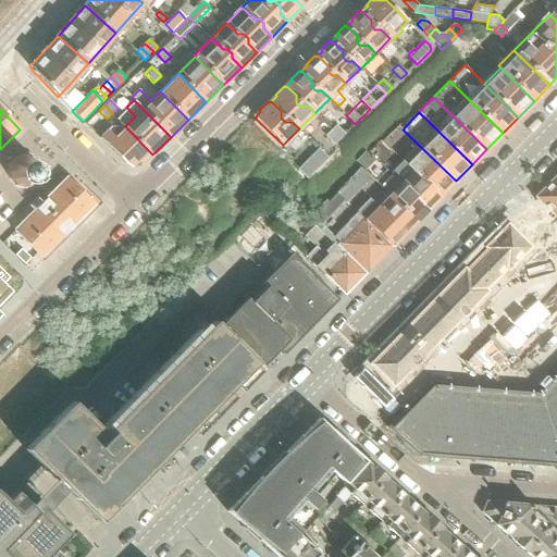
[(332,131),(341,139),(346,135),(337,125),(332,131)]
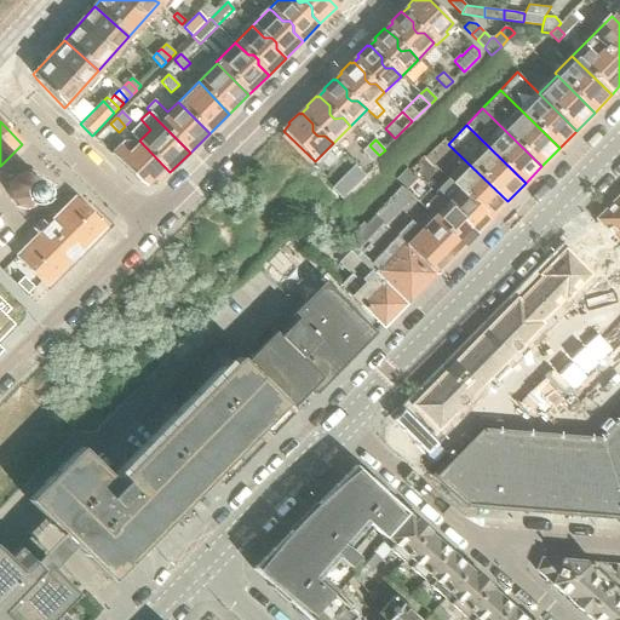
[(507,201),(448,144),(445,139),(428,156),(489,219),(507,201)]
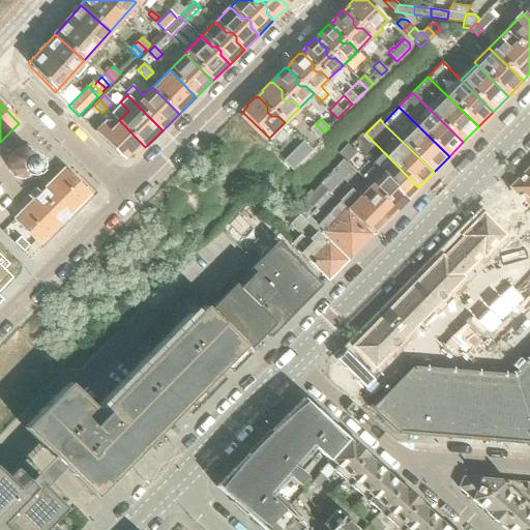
[(135,157),(145,147),(119,120),(113,126),(108,122),(105,124),(102,122),(94,131),(119,156),(124,159),(130,153),(135,157)]
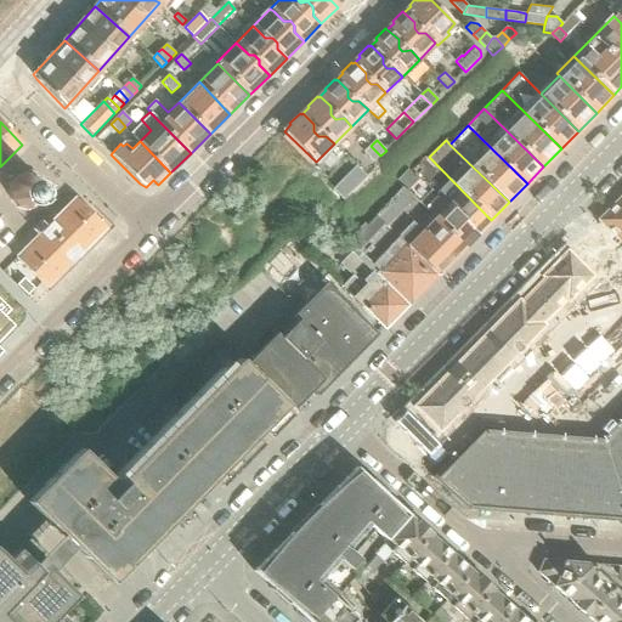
[(380,156),(371,146),(363,152),(373,162),(380,156)]
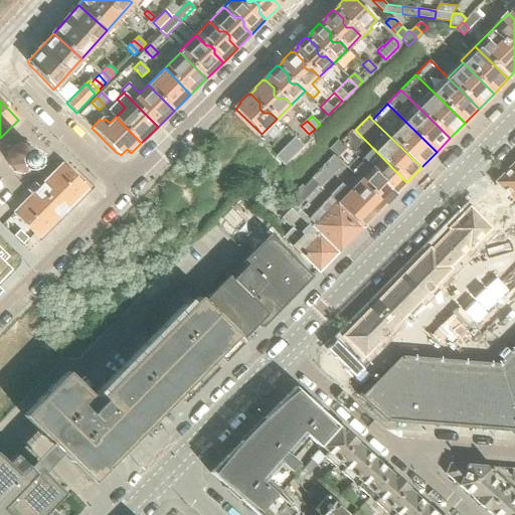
[(395,193),(406,182),(355,130),(354,129),(342,142),(360,159),(395,193)]
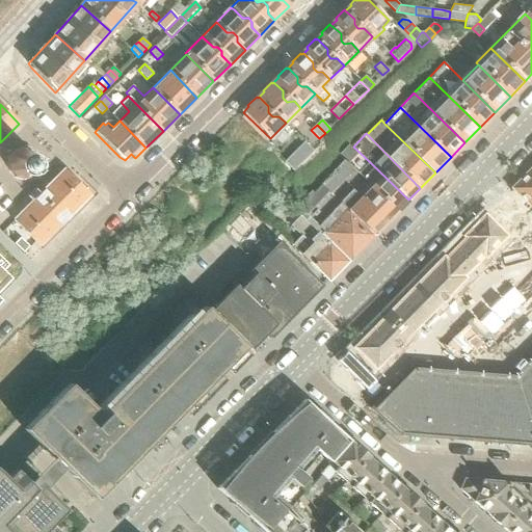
[(408,200),(372,164),(353,147),(350,143),(340,155),(345,159),(397,211),(408,200)]
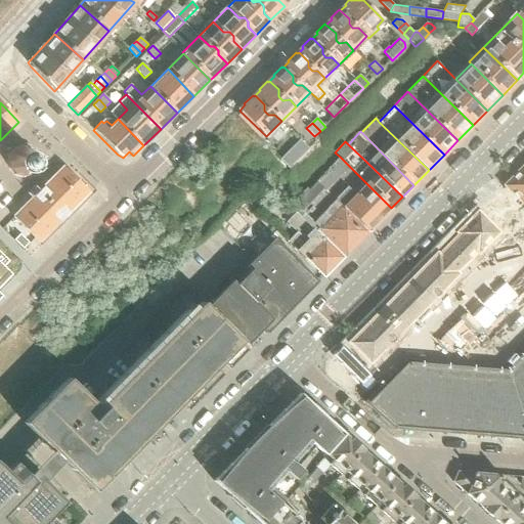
[(289,168),(308,149),(303,144),(285,163),(289,168)]
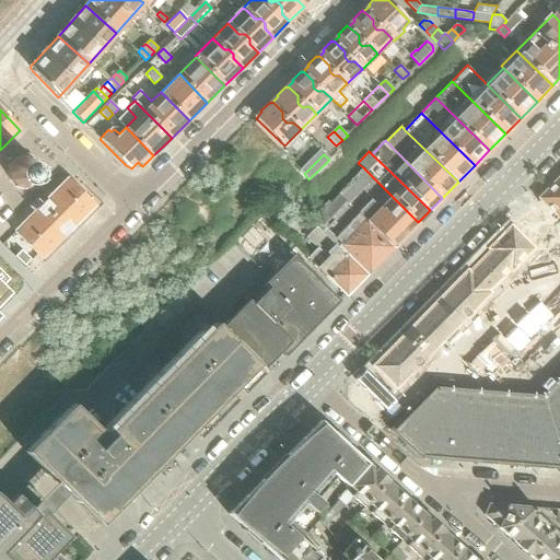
[(26,159),(20,160),(14,163),(11,168),(10,176),(13,185),(19,189),(26,190),(34,188),(41,179),(42,172),(38,164),(32,160),(26,159)]
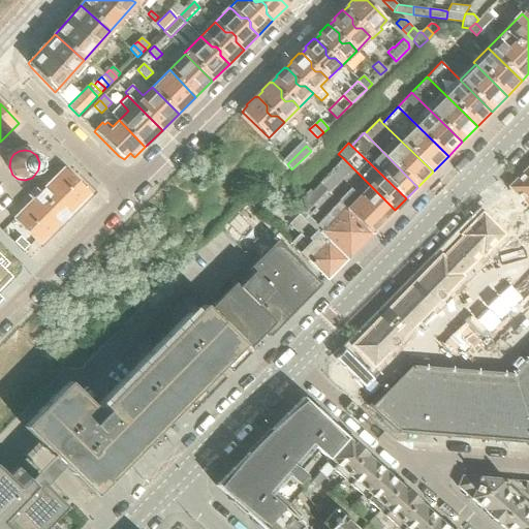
[(383,222),(395,210),(343,158),(331,170),(383,222)]
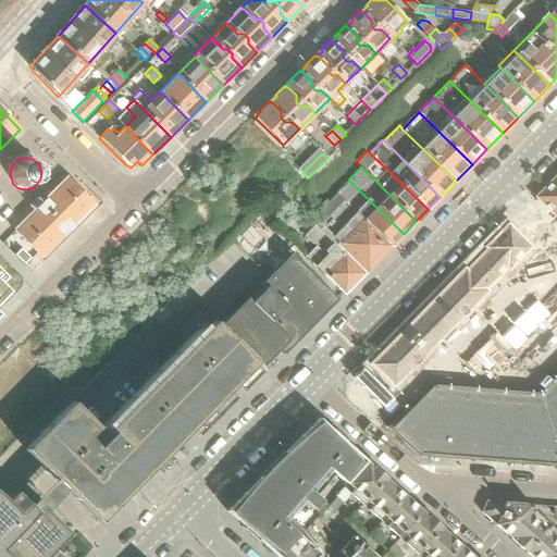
[(556,176),(536,198),(556,218),(556,176)]
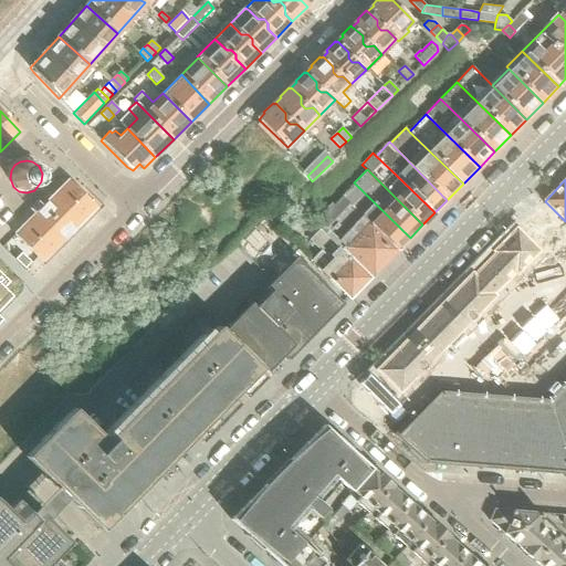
[(42,207),(70,236),(97,208),(69,180),(42,207)]
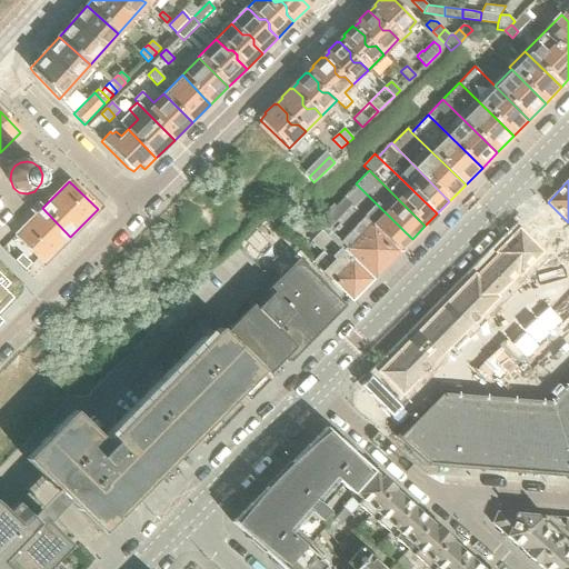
[(412,239),(356,183),(345,196),(400,251),(412,239)]
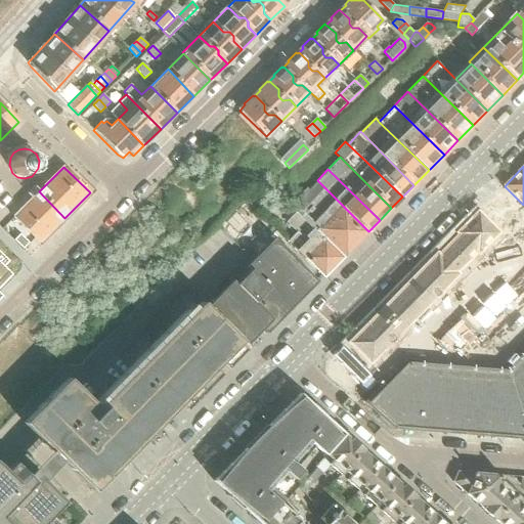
[(346,254),(368,231),(317,180),(308,189),(306,187),(293,202),(346,254)]
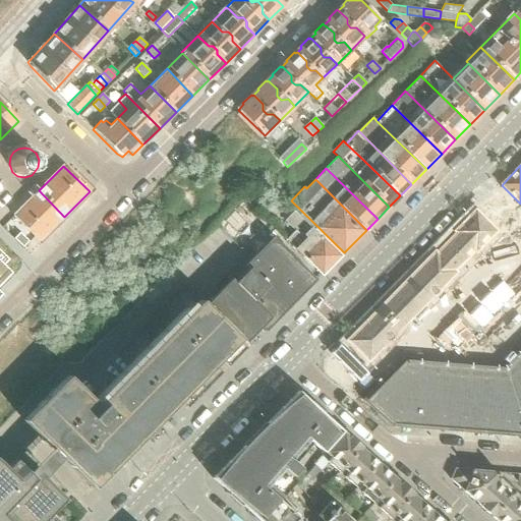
[(39,242),(64,217),(39,190),(13,216),(39,242)]
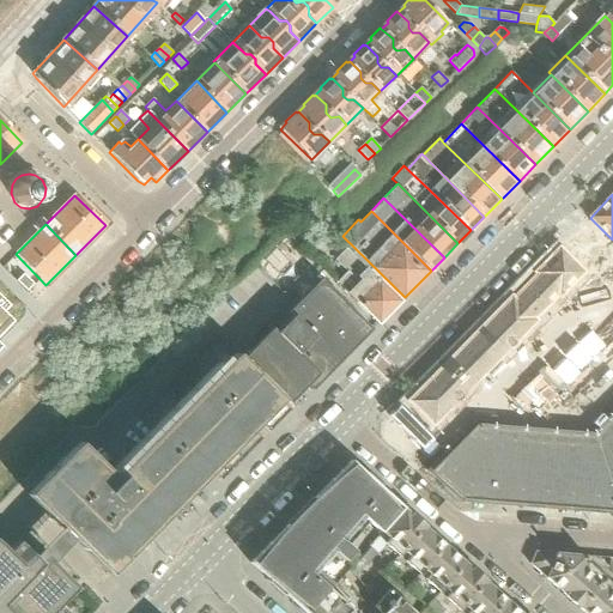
[(378,325),(405,297),(343,236),(338,240),(346,248),(335,259),(347,271),(338,281),(347,291),(346,292),(378,325)]
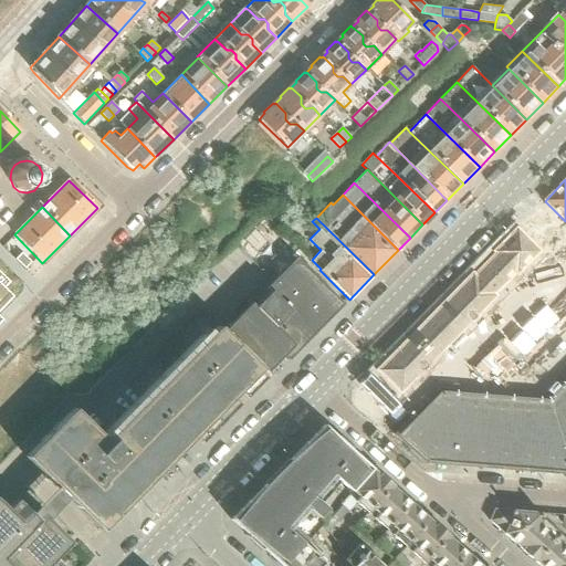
[(565,475),(565,411),(556,422),(438,412),(407,385),(494,297),(493,295),(515,272),(517,274),(538,252),(516,230),(495,252),(496,254),(473,276),(472,275),(390,358),(378,370),(379,373),(354,399),(426,464),(565,475)]
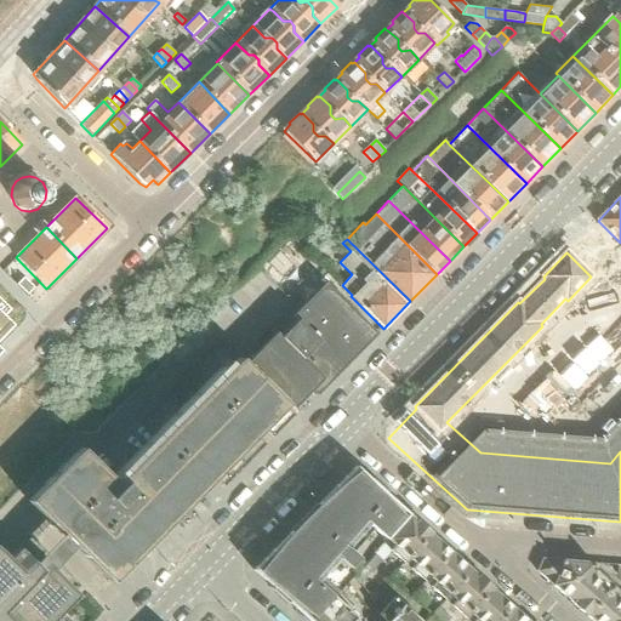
[(277,331),(245,363),(286,403),(292,409),(339,363),(342,366),(342,368),(343,369),(377,334),(325,283),(292,315),(296,319),(280,335),(277,331)]
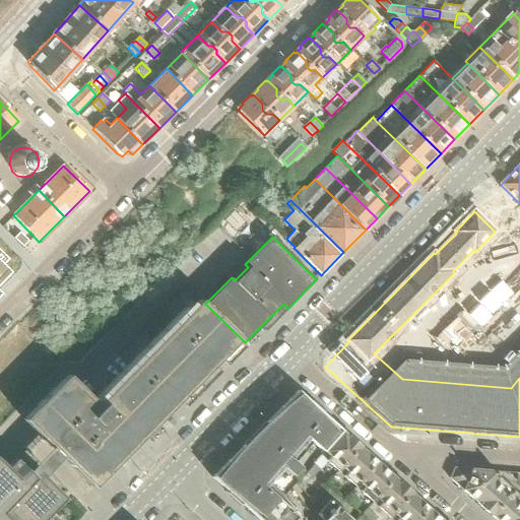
[(240,337),(205,304),(200,299),(194,306),(190,302),(92,400),(67,375),(22,420),(44,441),(91,489),(106,474),(101,470),(118,453),(122,457),(136,444),(131,440),(180,390),(184,394),(210,369),(205,365),(220,348),(225,352),(240,337)]
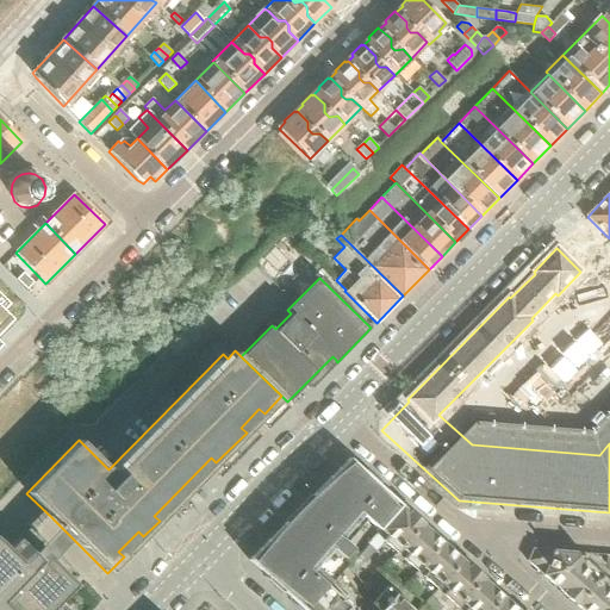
[(380,530),(402,506),(349,459),(248,561),(303,609),(347,609),(350,608),(342,601),(347,595),(334,583),(317,568),(313,573),(307,567),(329,543),(334,547),(332,548),(343,558),(350,564),(354,559),(348,553),(353,547),(342,537),(341,539),(336,535),(359,510),(380,530)]
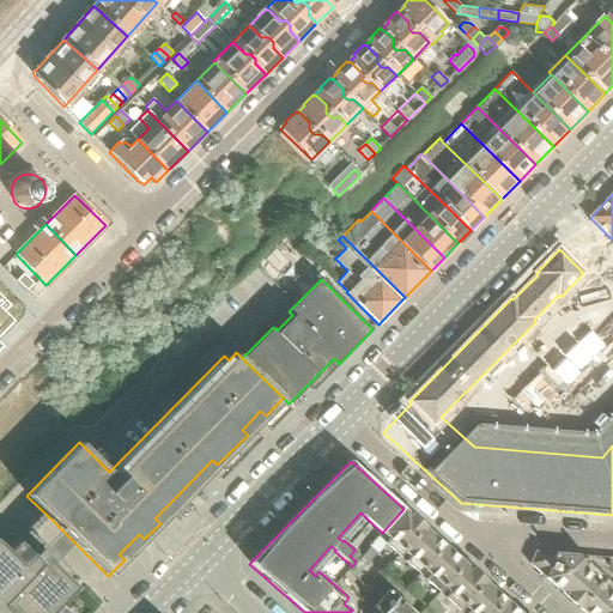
[(387,544),(399,554),(424,527),(404,509),(382,533),(356,562),(352,566),(349,570),(356,577),(387,544)]
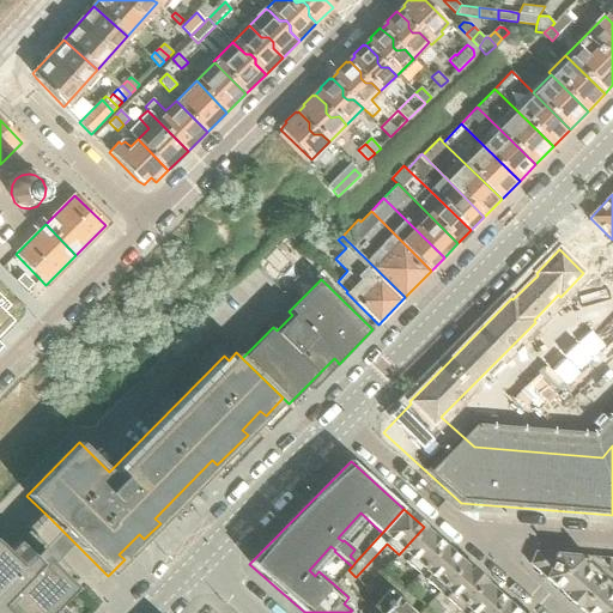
[(422,574),(445,546),(424,527),(399,554),(400,554),(406,560),(405,560),(419,574),(420,574),(422,574)]
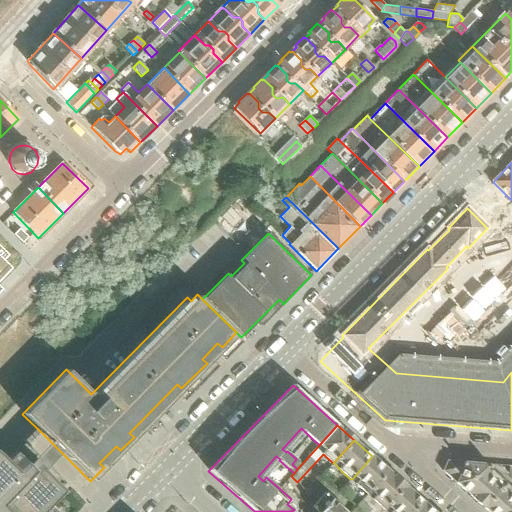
[(35,511),(40,507),(42,509),(42,508),(41,507),(48,500),(49,501),(60,490),(61,490),(62,489),(61,489),(62,488),(37,465),(33,469),(14,452),(6,460),(0,453),(0,511),(35,511)]
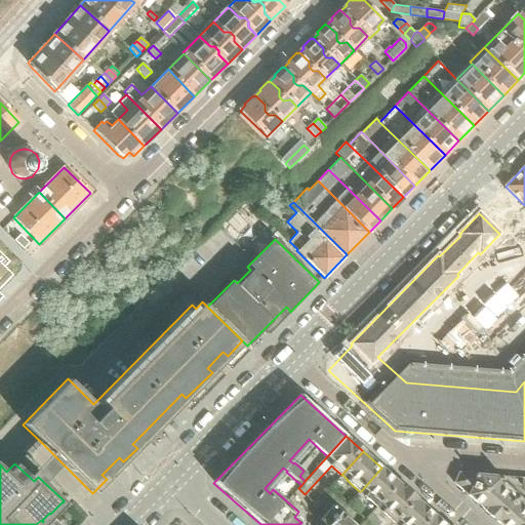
[(398,482),(381,468),(361,491),(365,495),(364,495),(376,507),(377,506),(398,482)]
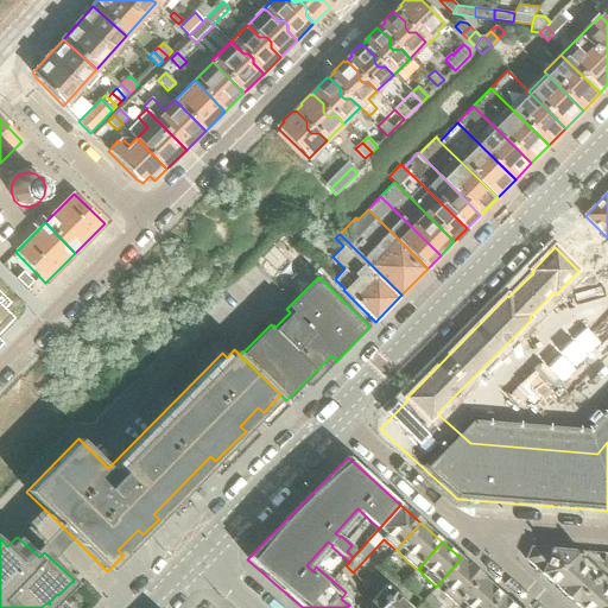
[(578,607),(601,607),(607,601),(607,580),(582,557),(583,551),(531,548),(525,559),(578,607)]
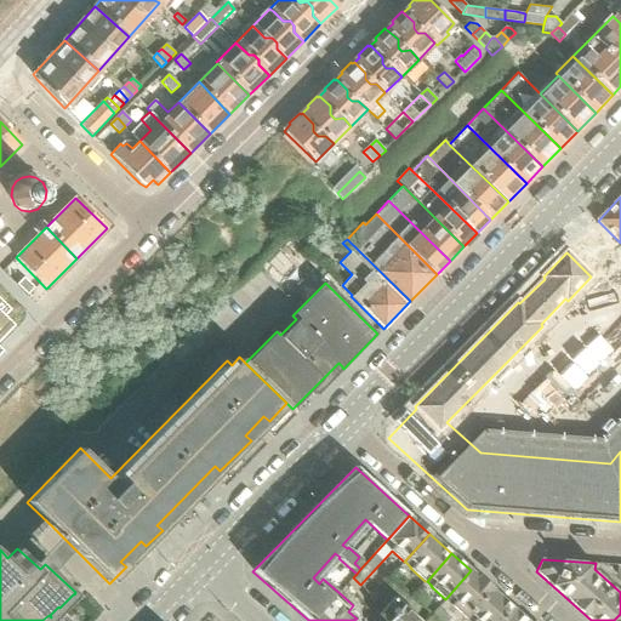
[(491,588),(471,570),(446,598),(453,604),(451,604),(466,617),(491,588)]
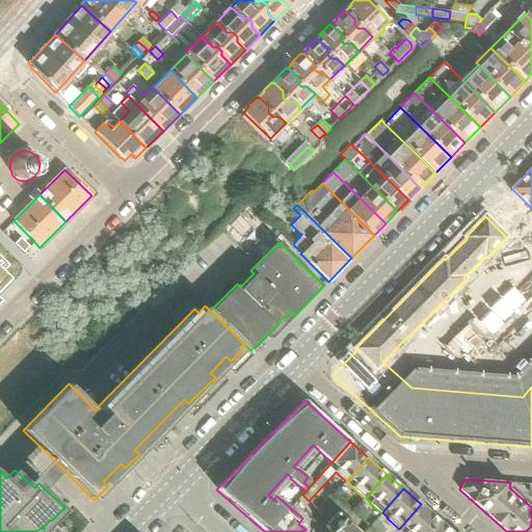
[(321,516),(331,504),(325,499),(317,508),(321,516)]
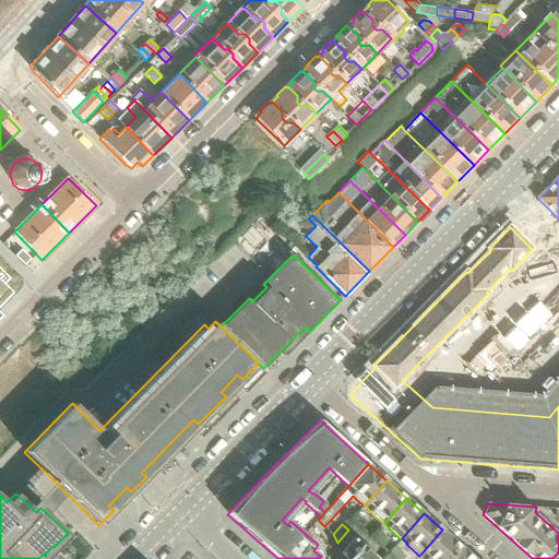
[(388,539),(378,531),(377,530),(371,535),(382,546),(388,539)]
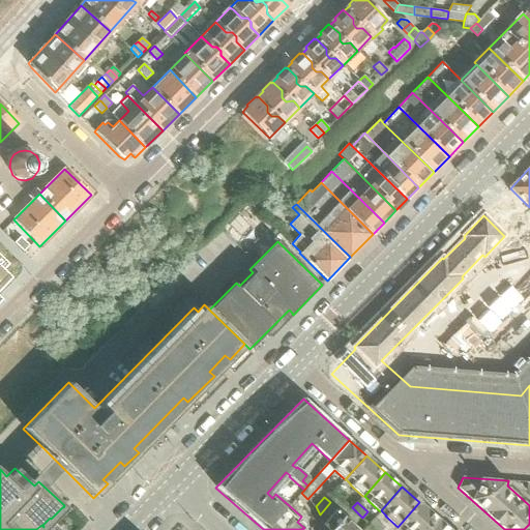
[(419,502),(398,527),(399,527),(402,529),(427,529),(437,519),(419,502)]
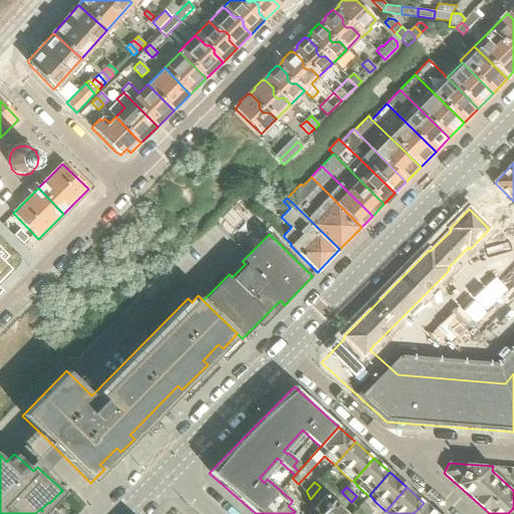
[(348,513),(326,493),(322,490),(316,497),(319,501),(313,508),(313,509),(318,513),(348,513)]
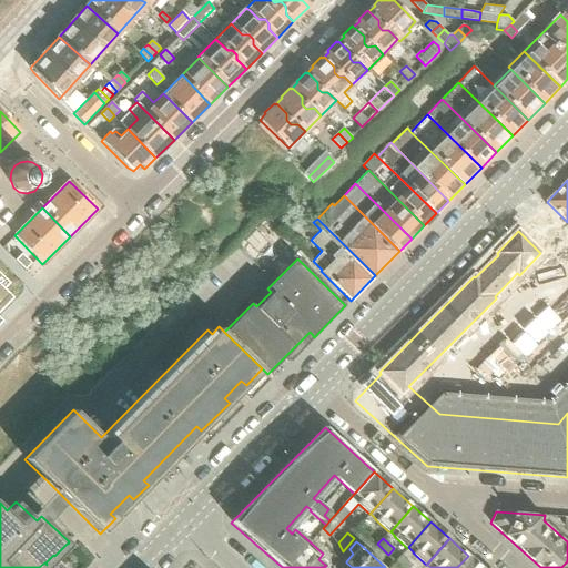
[(411,567),(413,566),(403,556),(402,555),(396,560),(404,567),(411,567)]
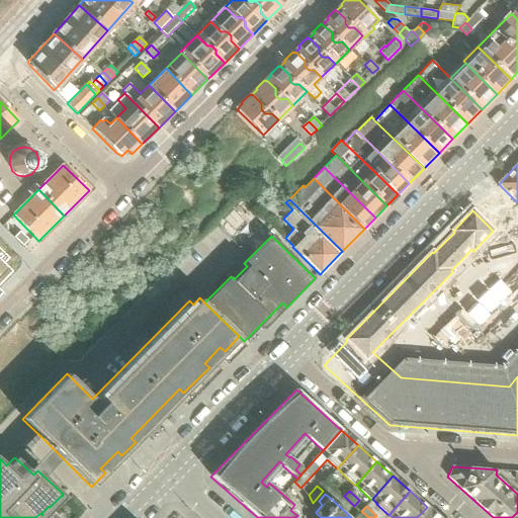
[(439,517),(427,507),(417,517),(439,517)]
